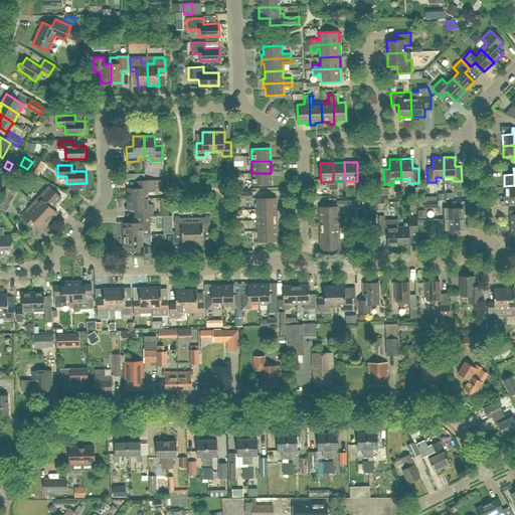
[(271,173),(251,173),(252,185),(271,185),(271,173)]
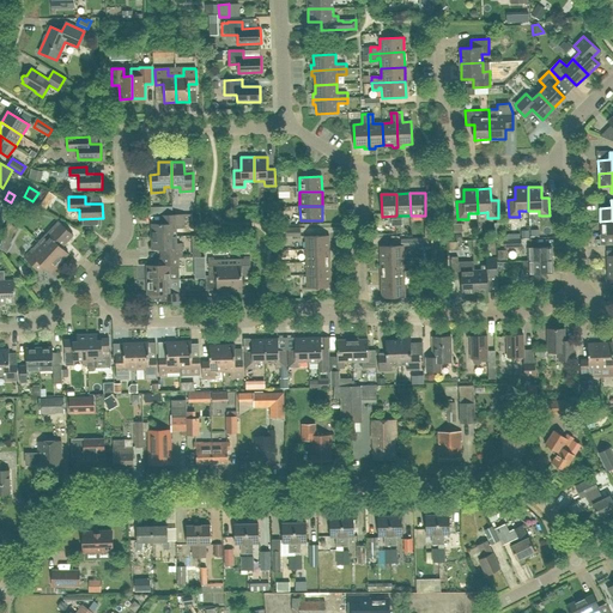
[(164,224),(151,224),(151,237),(176,236),(176,229),(181,229),(184,229),(184,214),(181,214),(163,214),(164,224)]
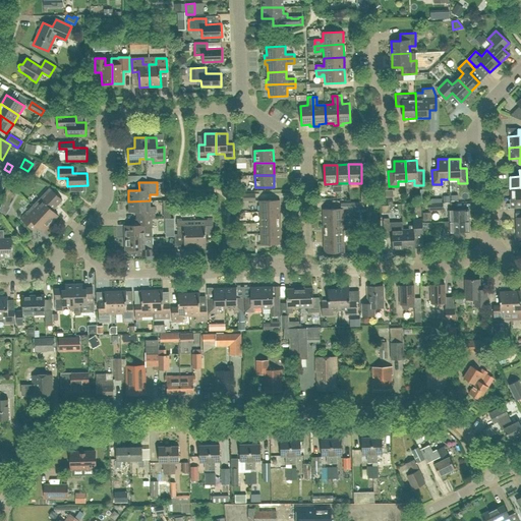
[(520,187),(510,188),(511,199),(520,198),(520,205),(520,187)]
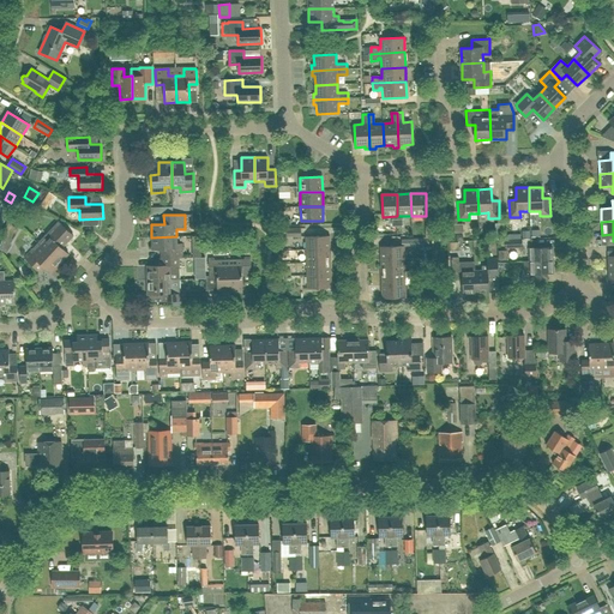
[(41,246),(60,264),(68,254),(62,248),(73,236),(58,222),(43,238),(47,240),(41,246)]
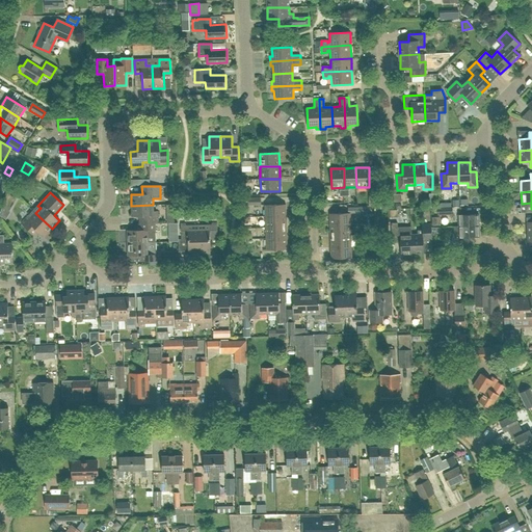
[(265,216),(286,215),(286,204),(265,205),(265,216)]
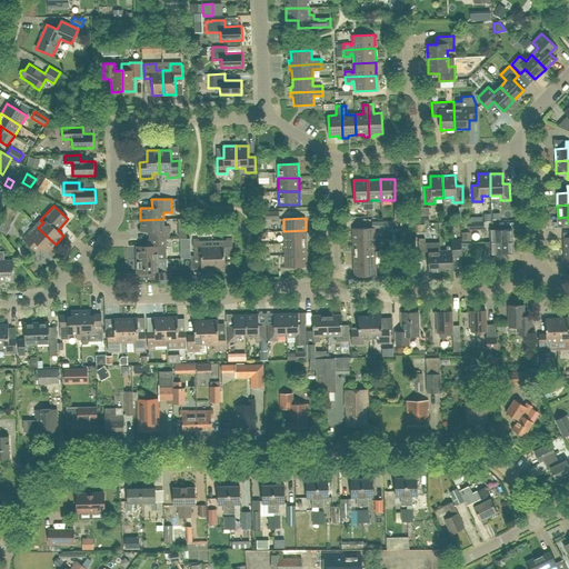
[(163,219),(140,220),(141,231),(152,231),(152,239),(166,239),(169,239),(169,226),(165,226),(163,219)]
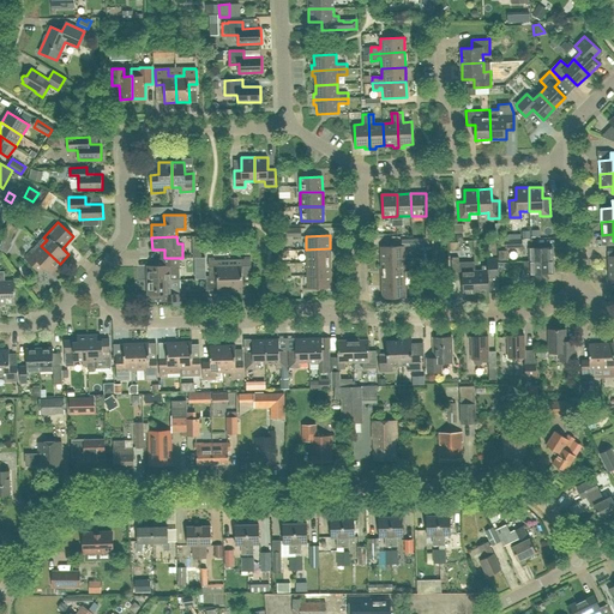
[(0,244),(0,248),(7,253),(12,244),(4,239),(0,244)]
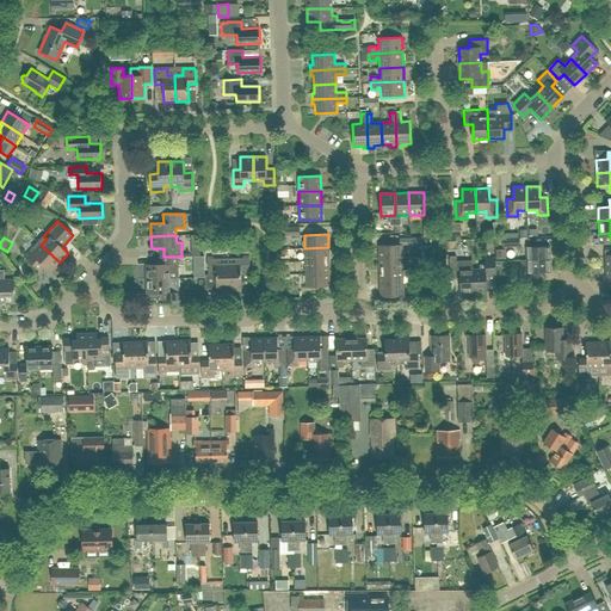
[(60,263),(41,245),(36,251),(32,247),(24,257),(37,269),(42,264),(50,272),(60,263)]
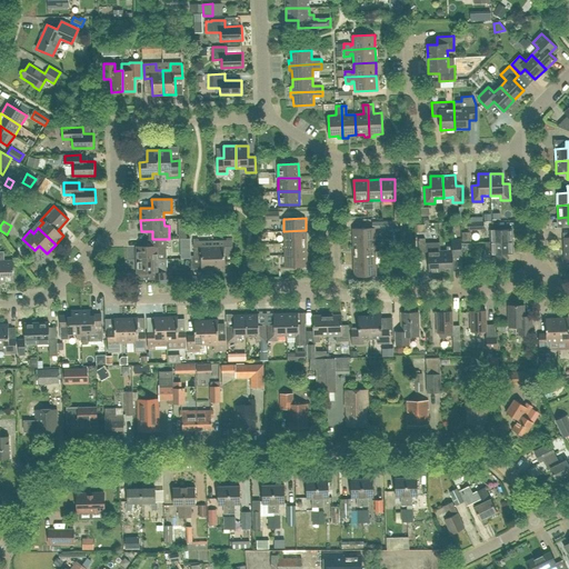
[(352,241),(375,240),(375,228),(372,228),(352,228),(352,241)]
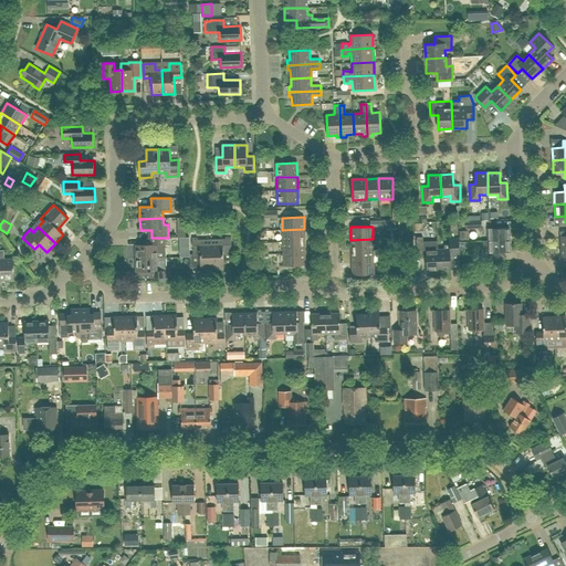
[(509,228),(488,229),(489,241),(510,240),(509,228)]
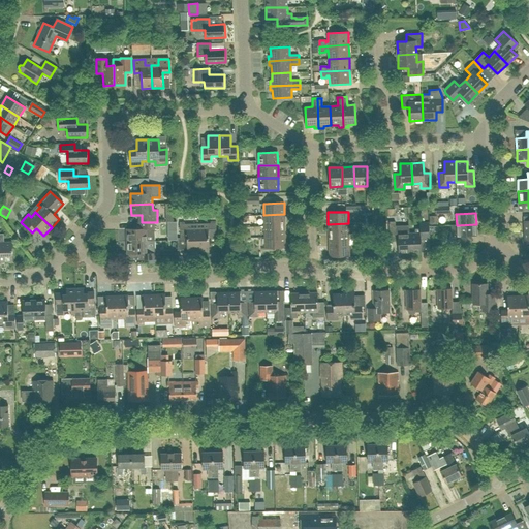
[(284,214),(263,215),(263,226),(284,225),(284,214)]
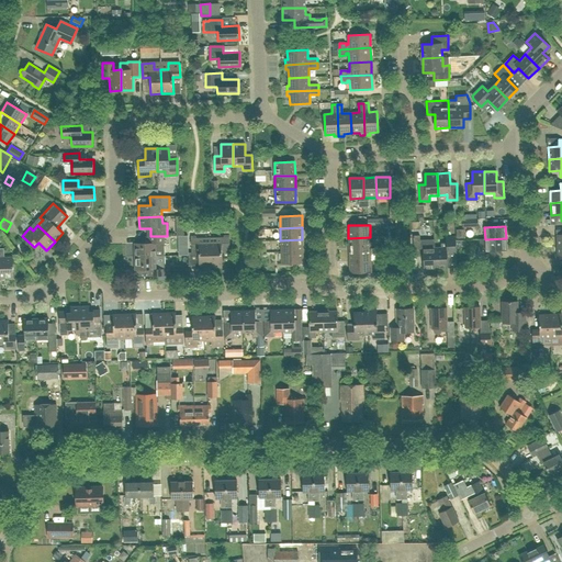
[(223,237),(210,237),(211,268),(222,268),(222,251),(229,251),(229,235),(223,235),(223,237)]
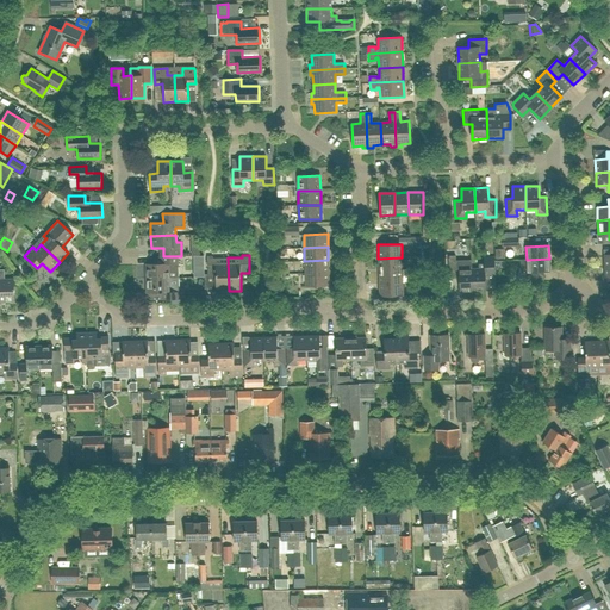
[(449,275),(459,274),(460,292),(473,292),(472,269),(471,260),(455,261),(455,255),(448,256),(449,275)]
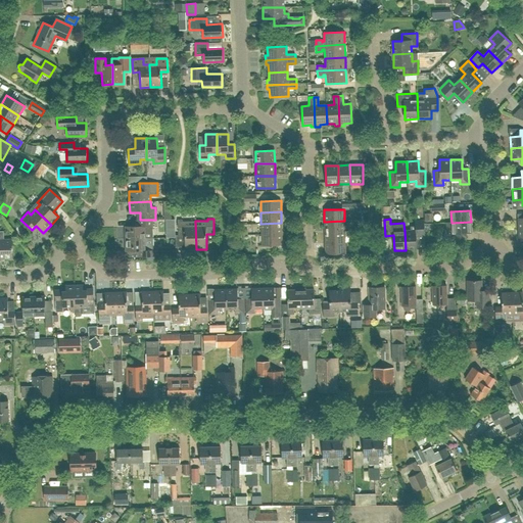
[(138,226),(125,227),(126,239),(153,238),(152,220),(140,220),(137,220),(138,226)]
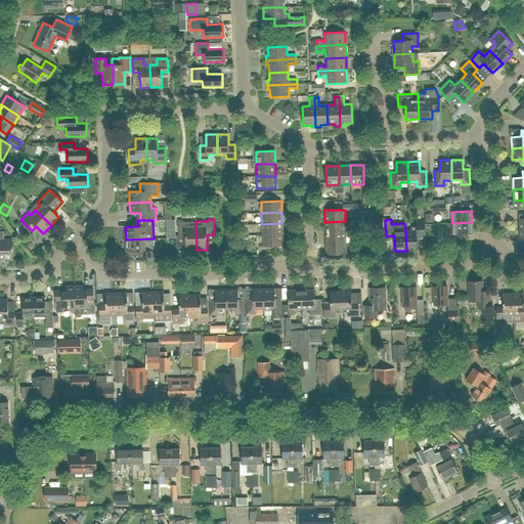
[(182,220),(178,220),(178,222),(178,235),(185,235),(185,250),(197,250),(195,221),(182,221),(182,220)]
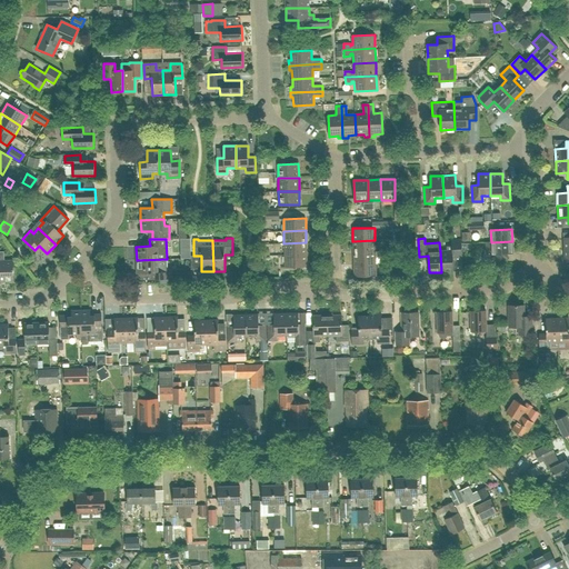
[(440,251),(441,272),(453,271),(452,256),(461,255),(461,239),(451,240),(451,250),(440,251)]
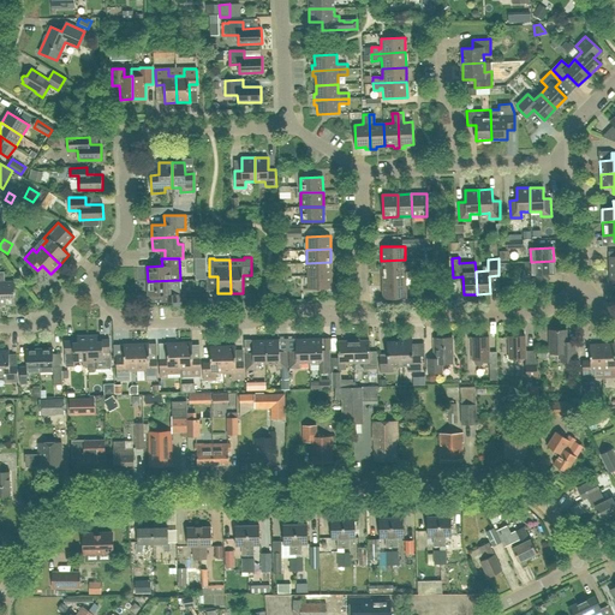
[(382,273),(406,273),(405,260),(381,261),(382,273)]
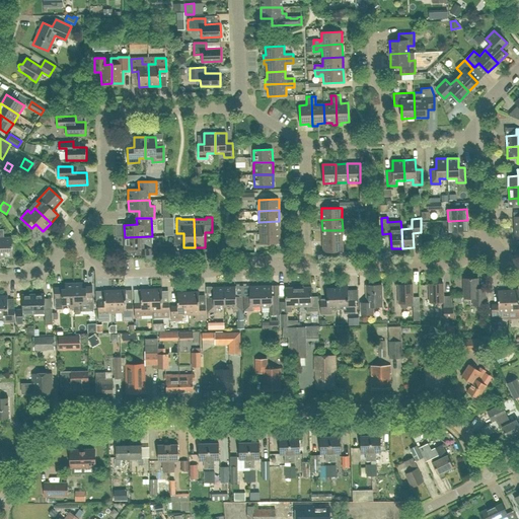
[(442,232),(441,232),(441,238),(453,237),(453,231),(467,231),(467,220),(448,221),(442,221),(442,232)]
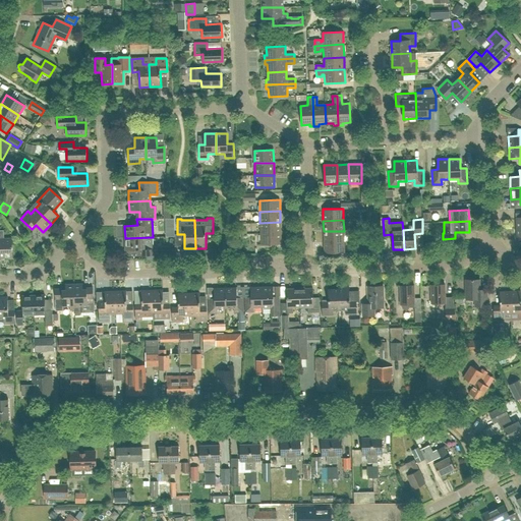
[(280,222),(259,223),(261,233),(281,233),(280,222)]
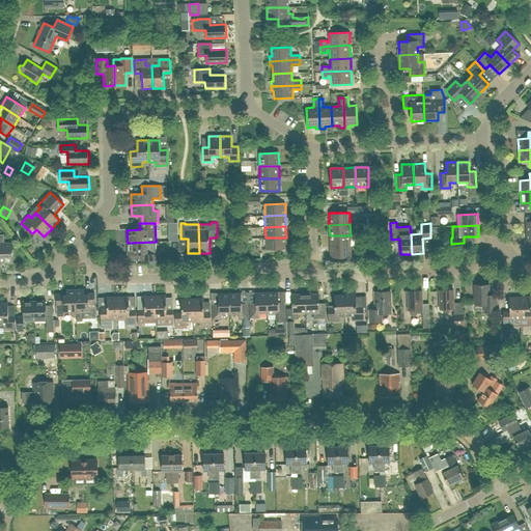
[(3,234),(0,234),(0,264),(4,264),(4,262),(12,262),(12,243),(4,244),(3,234)]
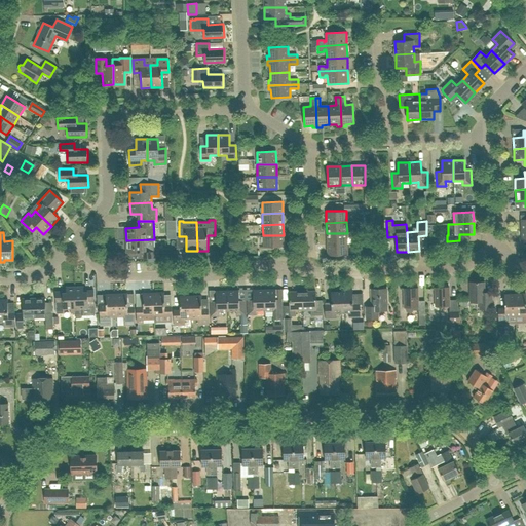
[(327,245),(347,243),(347,233),(327,233),(327,245)]
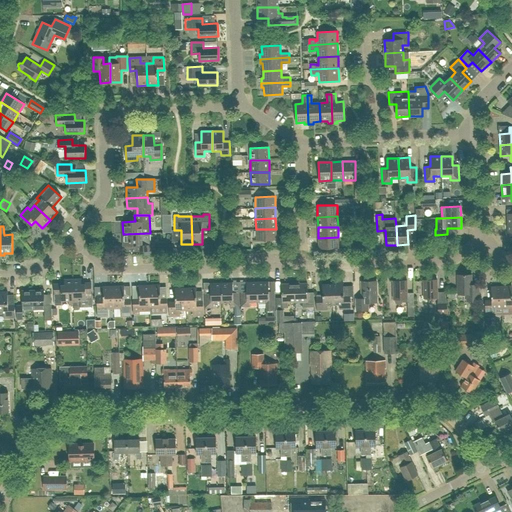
[(276,229),(256,229),(256,240),(276,240),(276,229)]
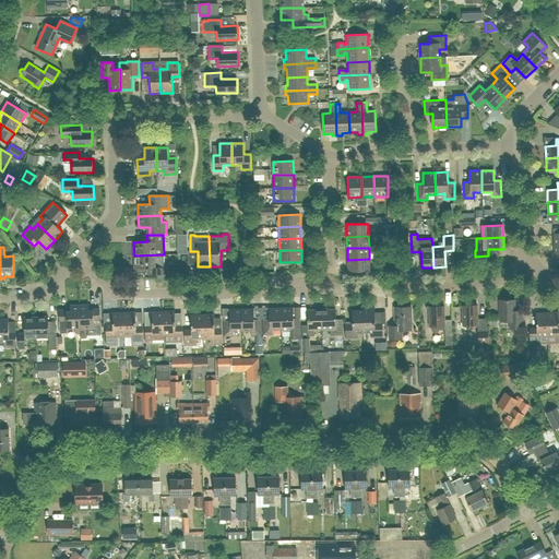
[(164,254),(134,256),(134,269),(147,268),(147,274),(166,274),(166,268),(164,268),(164,254)]
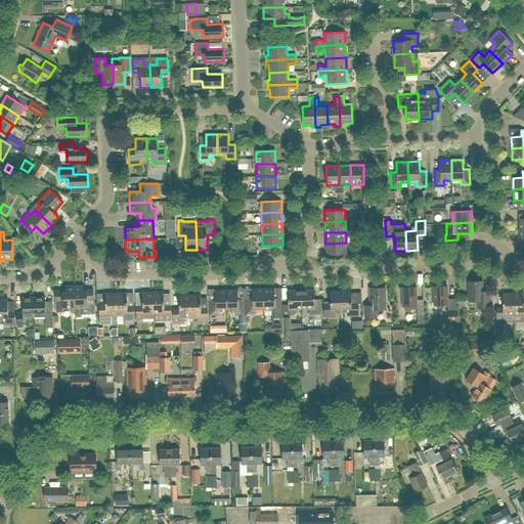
[(346,243),(325,244),(325,255),(346,254),(346,243)]
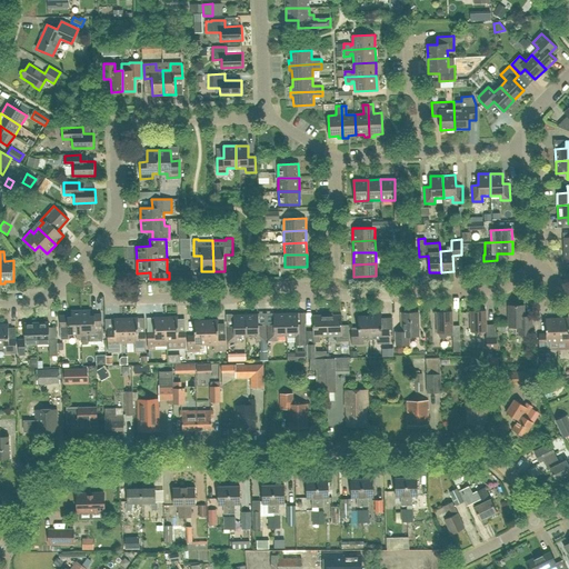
[(532,335),(532,316),(523,316),(523,305),(508,306),(508,327),(518,327),(518,335),(532,335)]
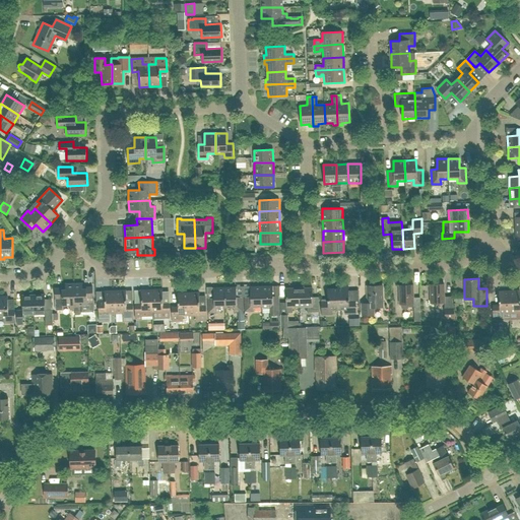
[(65,287),(55,288),(55,302),(55,310),(63,310),(63,305),(69,305),(70,310),(75,310),(74,283),(65,283),(65,287)]
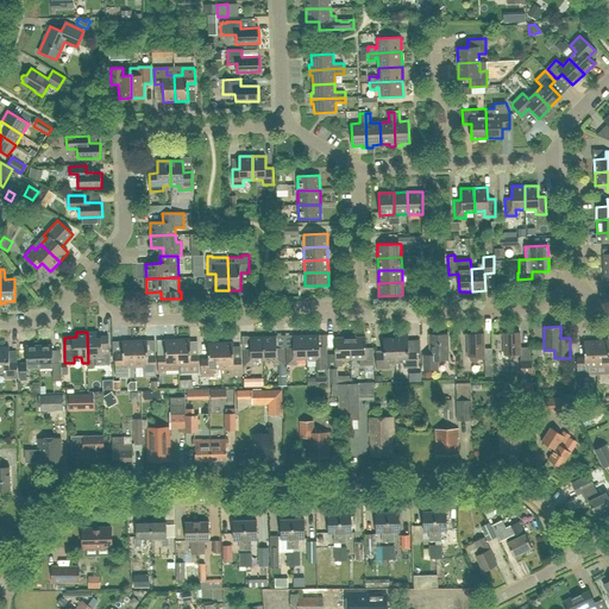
[(96,332),(87,332),(88,363),(88,368),(94,368),(93,357),(102,357),(110,356),(108,336),(96,337),(96,332)]
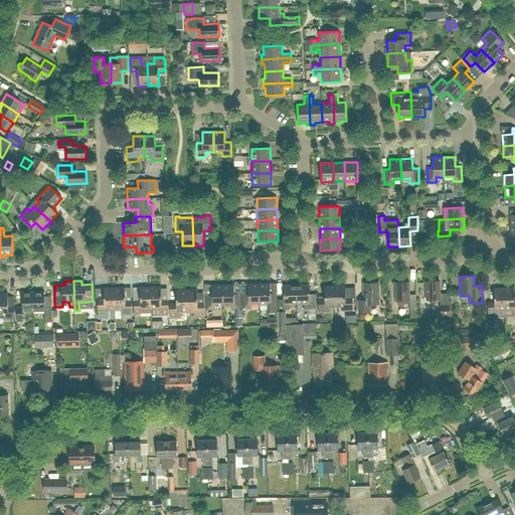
[(440,300),(441,308),(441,318),(451,317),(449,307),(450,307),(447,294),(440,294),(440,281),(425,282),(425,301),(440,300)]
